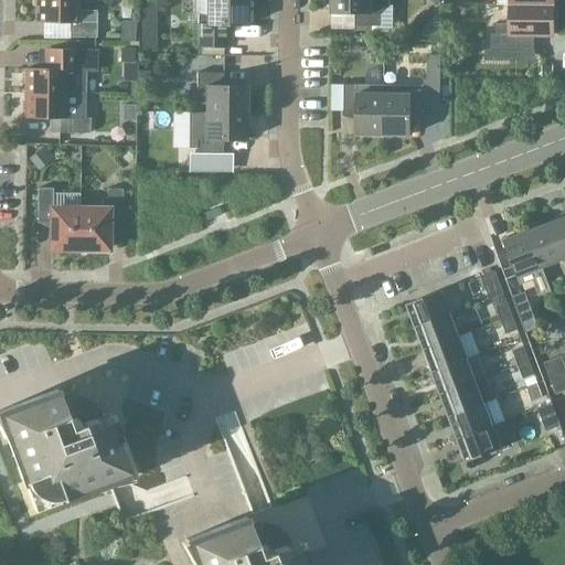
[(76,11),(76,0),(36,0),(36,22),(68,23),(68,38),(95,38),(96,11),(76,11)]
